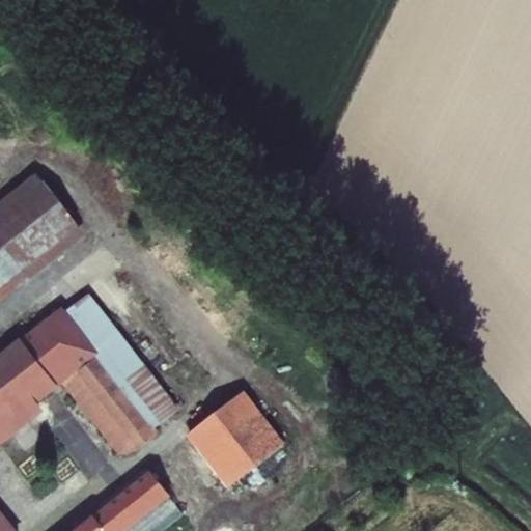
[(0,302),(86,236),(36,173),(0,201),(0,302)]
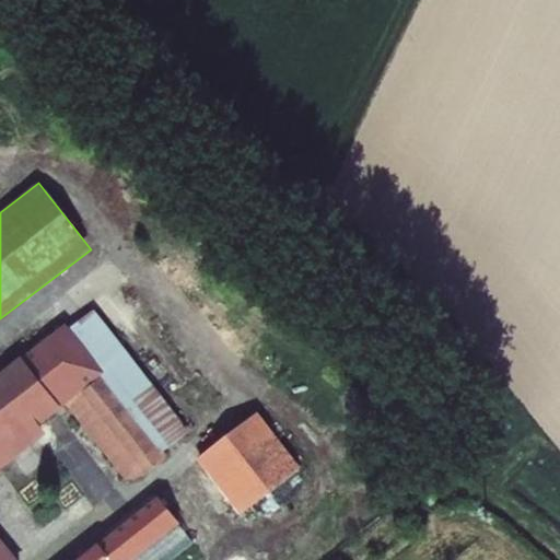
[(0,559),(20,559),(0,536),(0,473),(48,434),(42,427),(63,408),(61,407),(67,404),(128,354),(93,310),(71,329),(67,323),(0,373),(0,372),(0,559)]
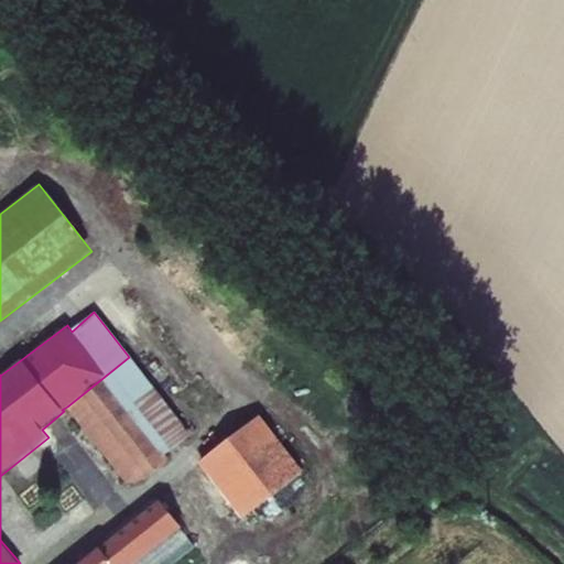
[(129,357),(67,407),(134,492),(171,458),(166,454),(191,435),(129,357)]
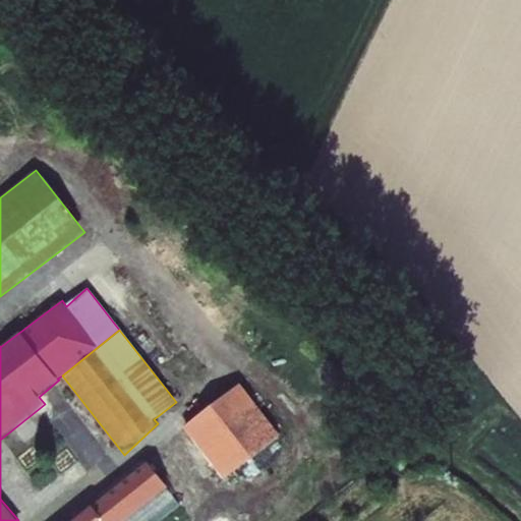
[(241,383),(184,428),(223,478),(281,432),(241,383)]
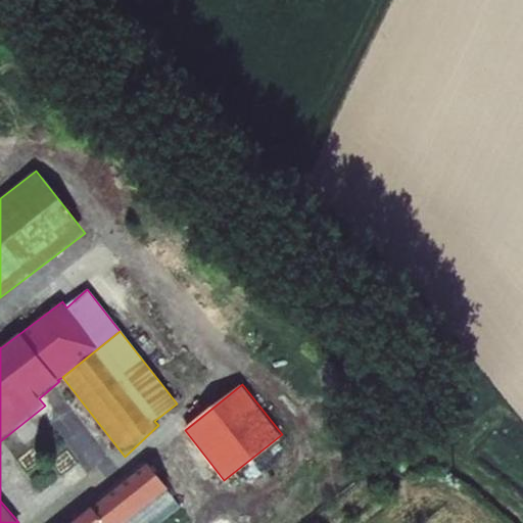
[(162,522),(182,507),(148,463),(91,508),(92,510),(76,522),(162,522)]
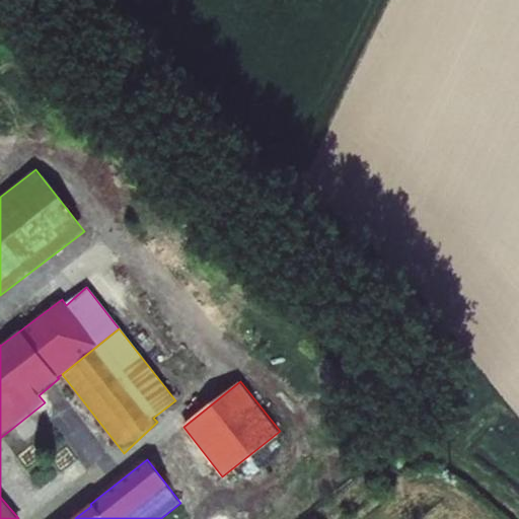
All buildings are outlined.
